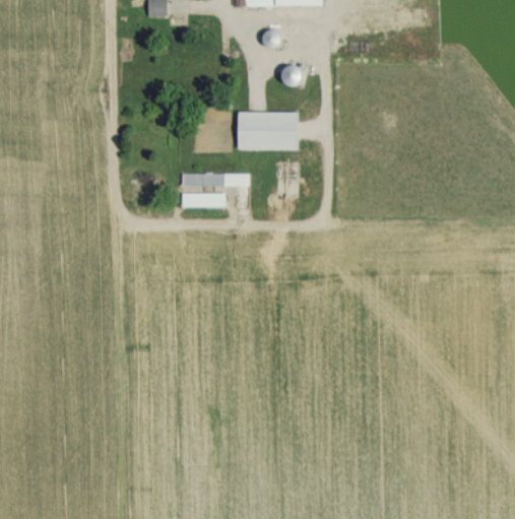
[(261,35),(266,50),(284,45),(279,28),(261,35)]
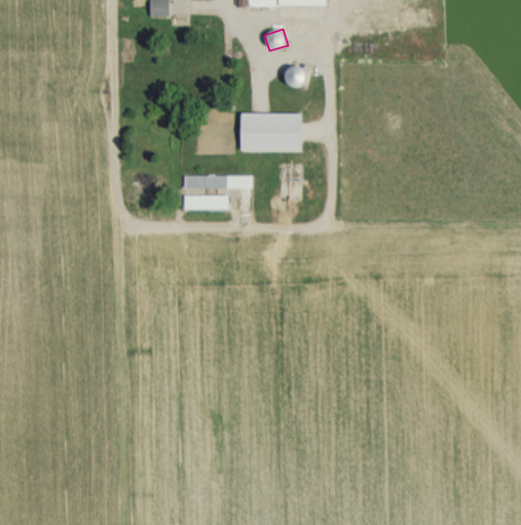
[(300,67),(285,69),(286,80),(285,80),(286,87),(302,85),(300,67)]
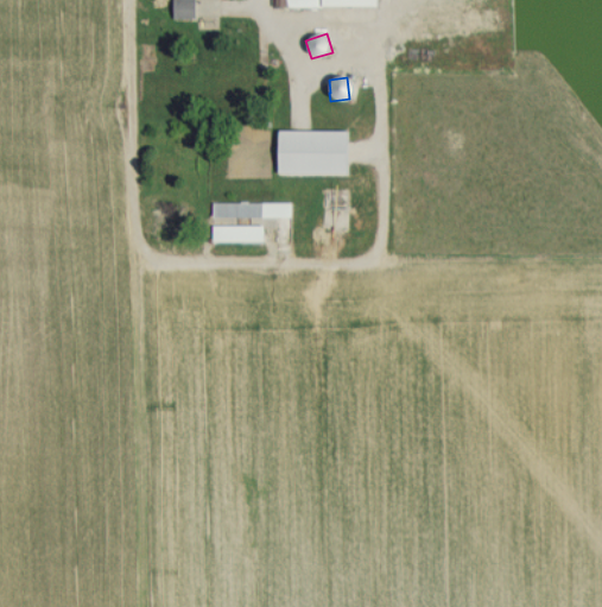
[(277,131),(277,175),(350,175),(350,131),(277,131)]
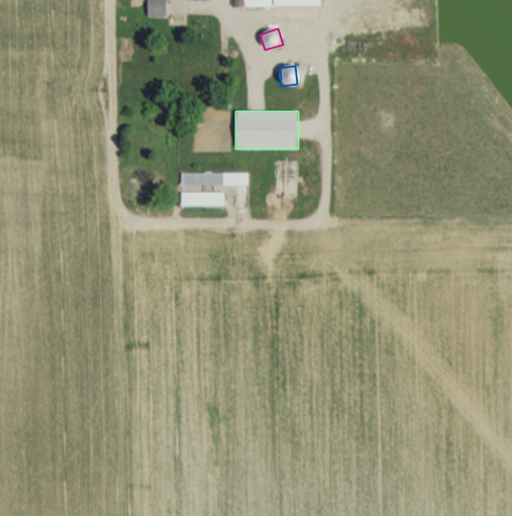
[(182,187),(248,187),(248,173),(182,173),(182,187)]
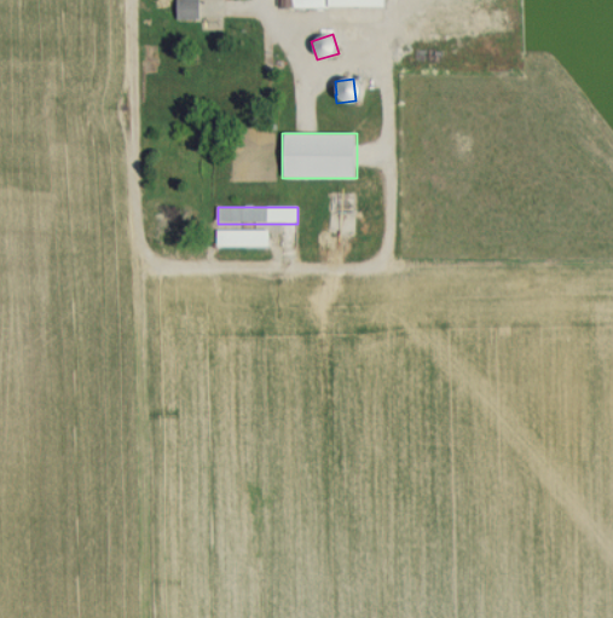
[(218,248),(270,248),(270,230),(218,230),(218,248)]
